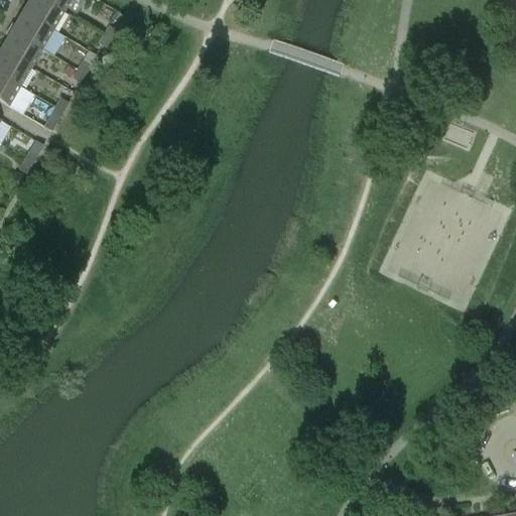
[(29,0),(22,14),(52,31),(63,13),(41,0),(29,0)]
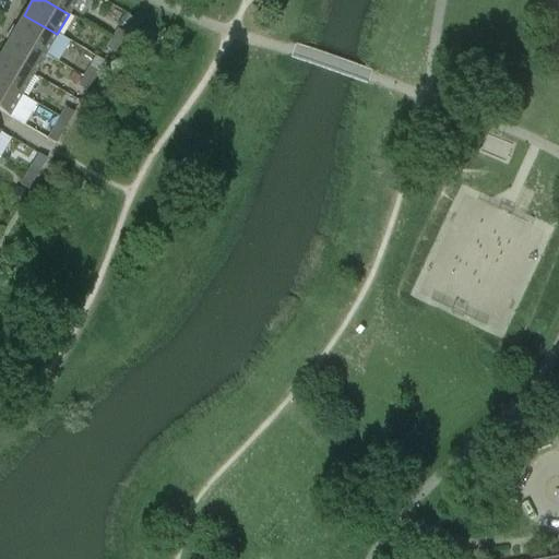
[(45,0),(69,14),(76,0),(45,0)]
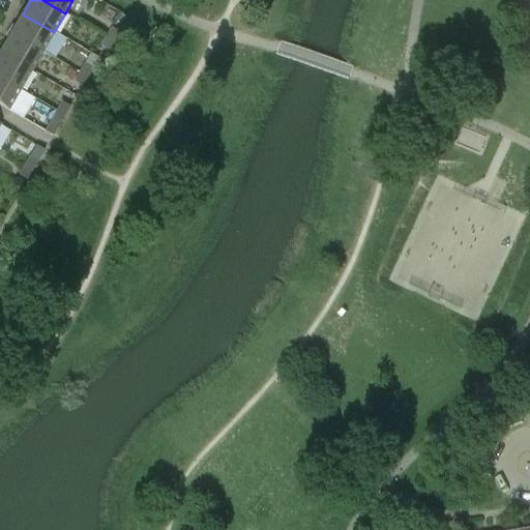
[(11,33),(42,52),(54,32),(23,15),(11,33)]
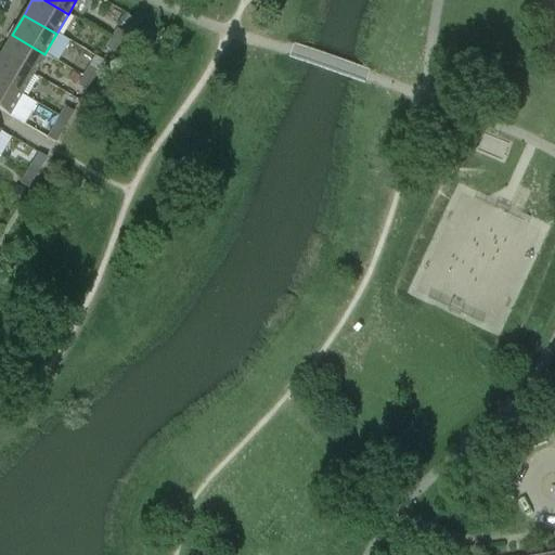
[(119,43),(125,35),(116,30),(111,39),(119,43)]
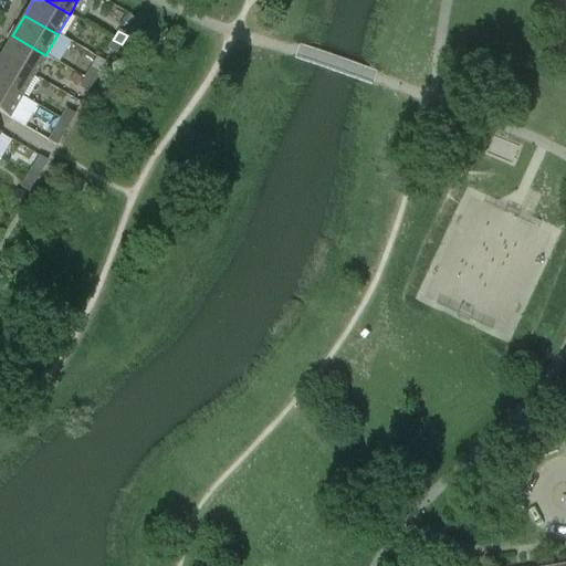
[(0,55),(0,56),(33,76),(45,55),(12,35),(0,55)]
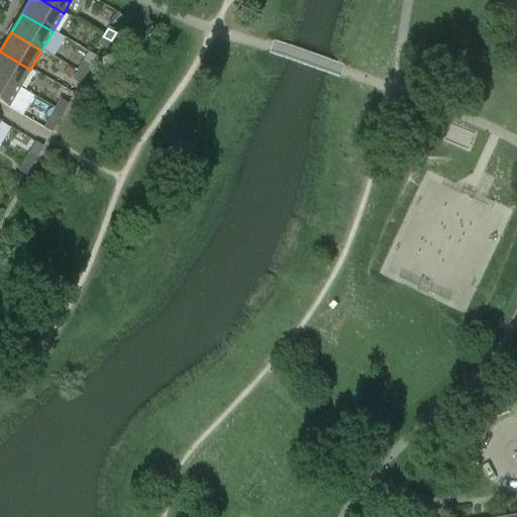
[(111,40),(103,36),(98,45),(106,49),(111,40)]
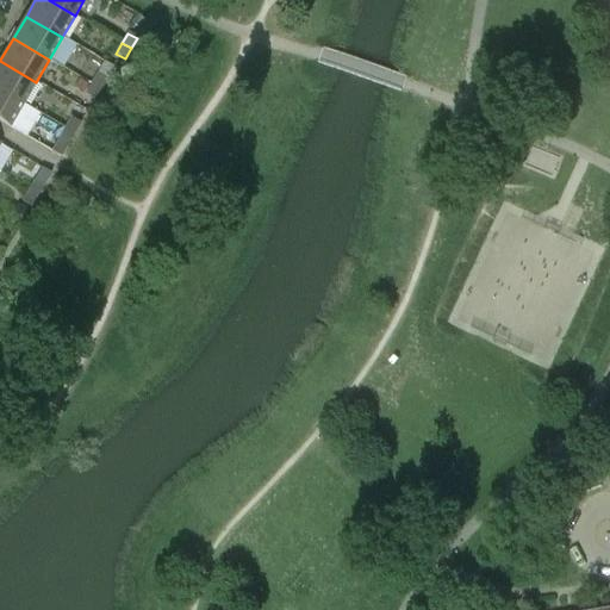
[(0,91),(23,105),(36,82),(0,61),(0,91)]
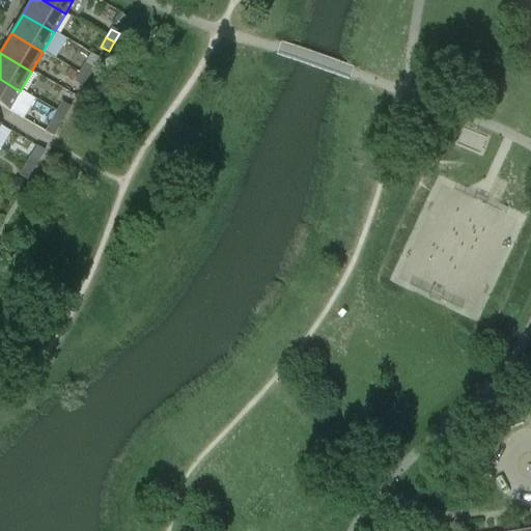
[(87,78),(92,68),(84,64),(79,74),(87,78)]
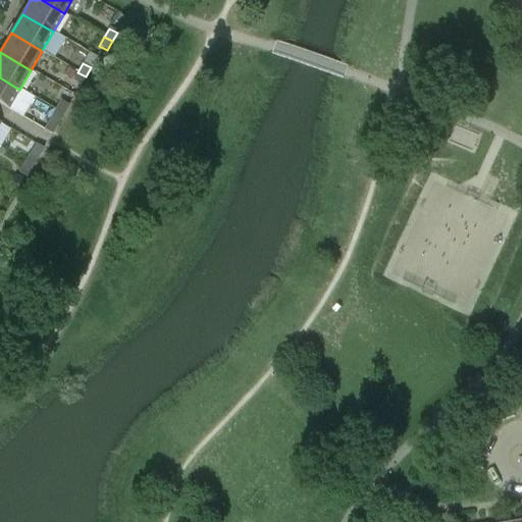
[(66,71),(62,79),(69,83),(73,75),(66,71)]
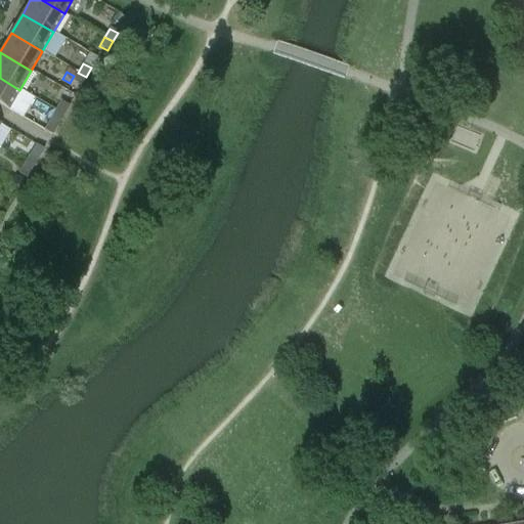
[(86,77),(78,73),(73,81),(81,86),(86,77)]
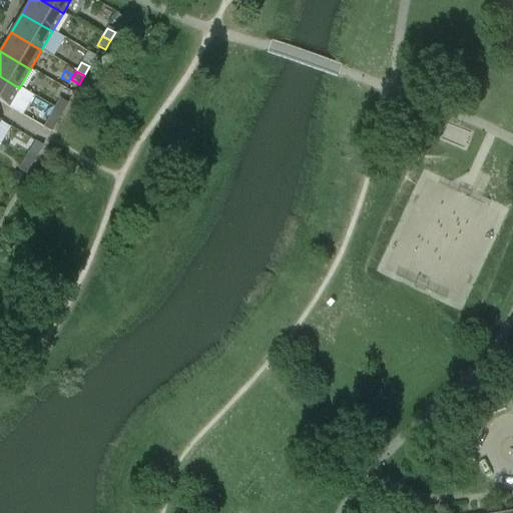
[(0,102),(8,107),(19,88),(0,76),(0,102)]
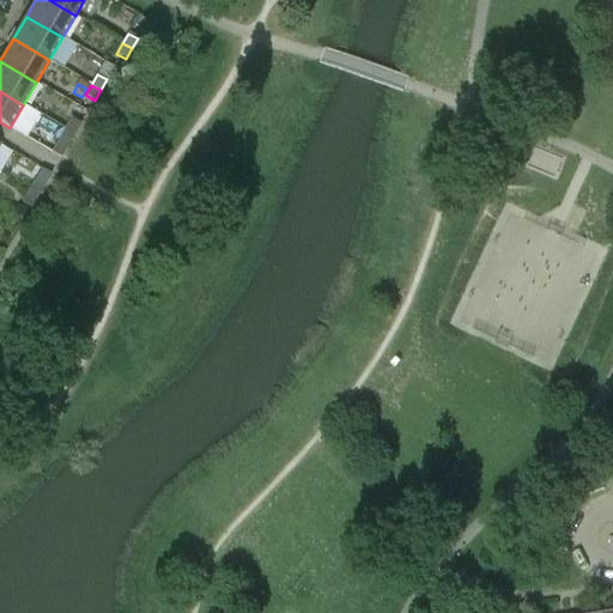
[(74,134),(80,125),(71,119),(65,129),(74,134)]
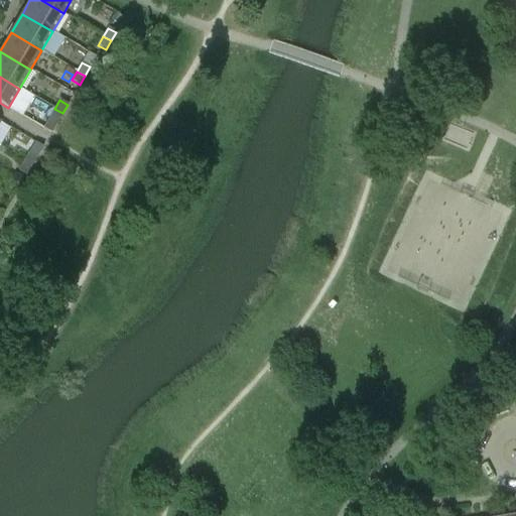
[(51,133),(57,122),(62,113),(54,109),(43,128),(51,133)]
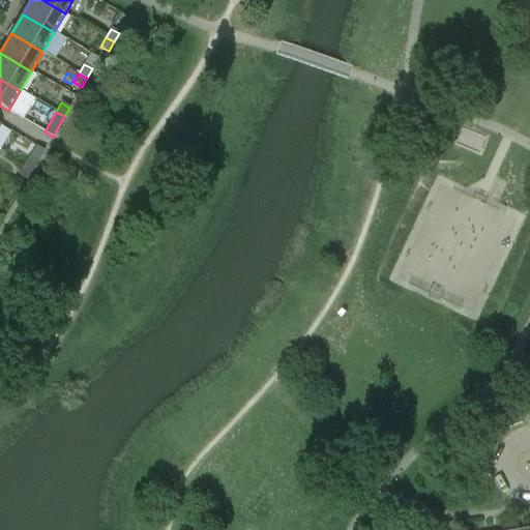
[(32,171),(37,163),(29,157),(24,167),(32,171)]
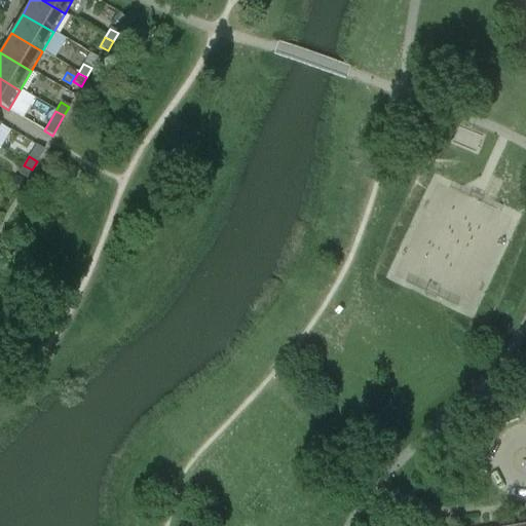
[(32,170),(24,165),(19,174),(27,179),(32,170)]
